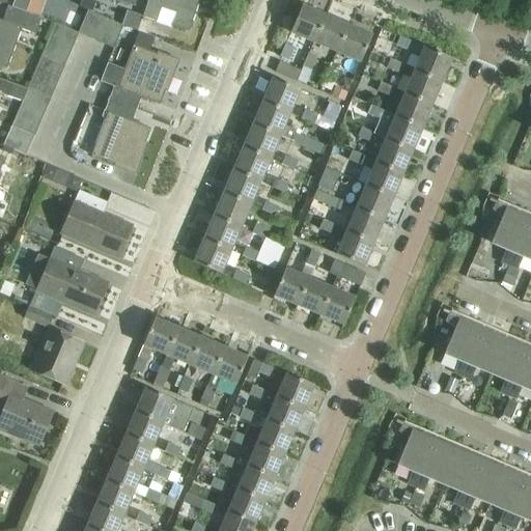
[(25,12),(28,0),(15,0),(12,8),(25,12)]
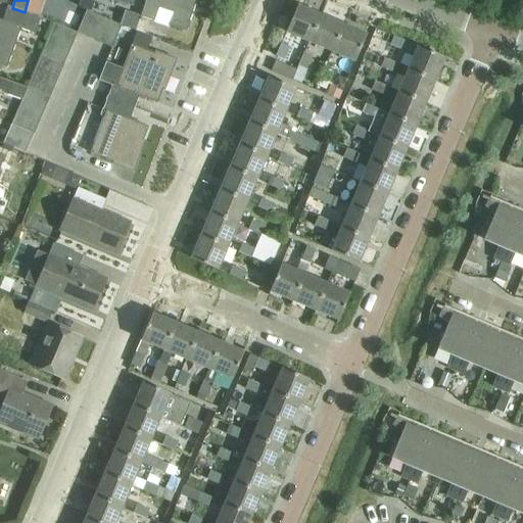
[(145,0),(140,17),(154,21),(158,9),(173,14),(169,27),(186,33),(196,0),(145,0)]
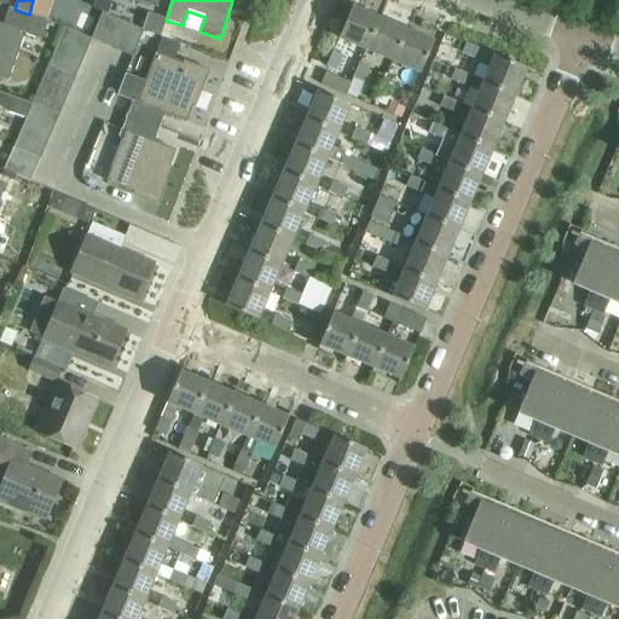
[(40,40),(46,21),(15,10),(9,7),(1,25),(0,24),(0,77),(7,81),(24,34),(40,40)]
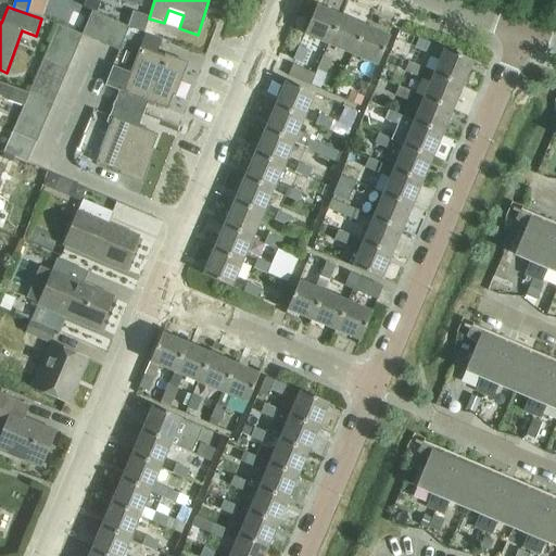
[(304,35),(328,46),(341,16),(316,7),(304,35)]
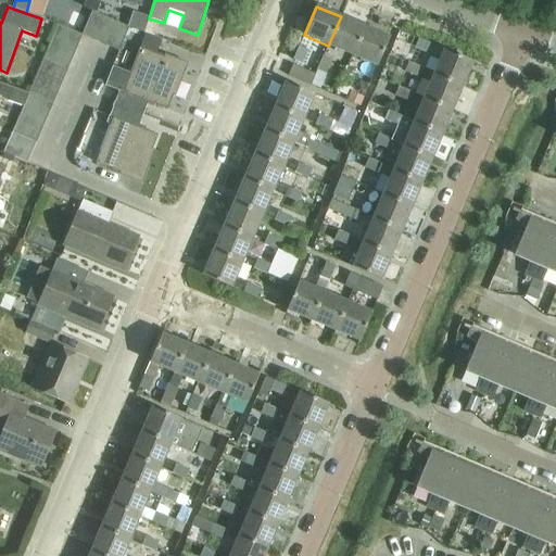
[(90,11),(80,34),(81,35),(93,40),(103,16),(90,11)]
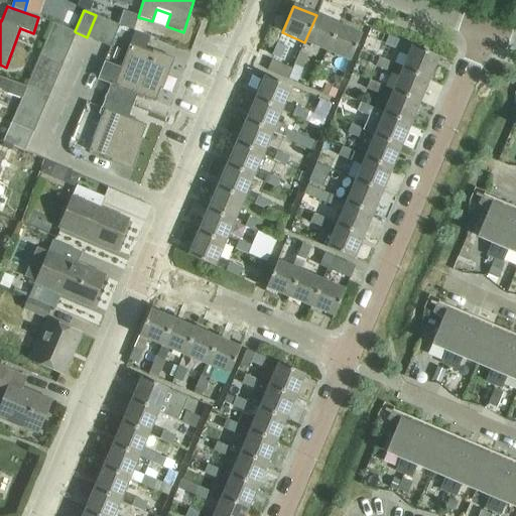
[(106,19),(96,15),(87,37),(97,41),(106,19)]
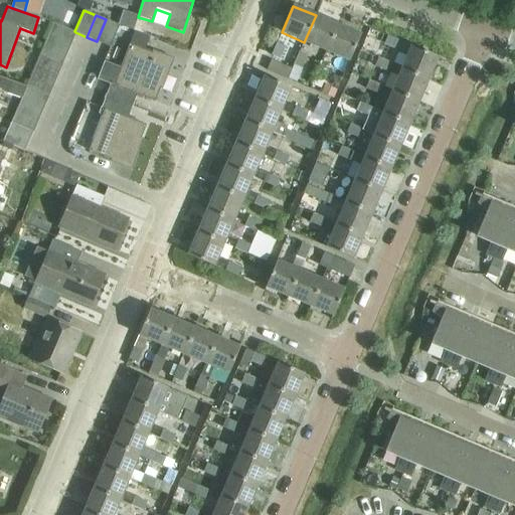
[(304,42),(326,51),(338,25),(316,15),(304,42)]
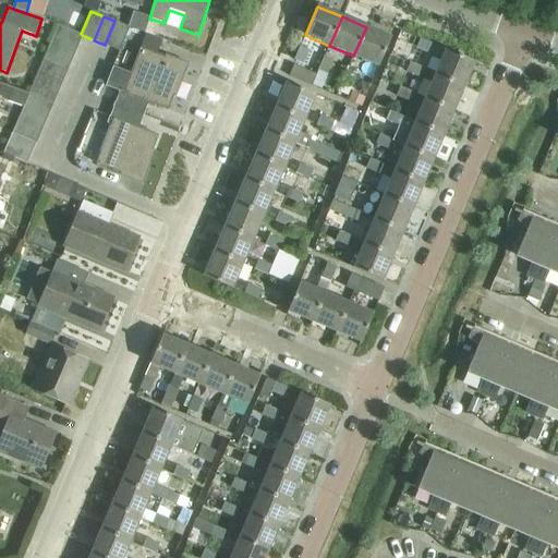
[(128,26),(114,21),(105,45),(117,50),(128,26)]
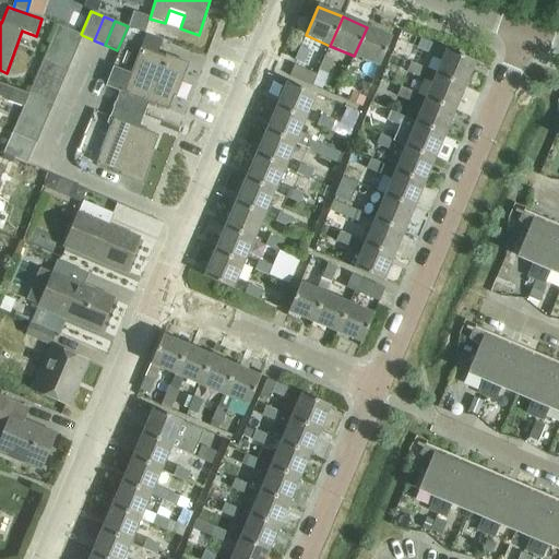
[(57,25),(52,36),(76,47),(82,35),(81,34),(57,25)]
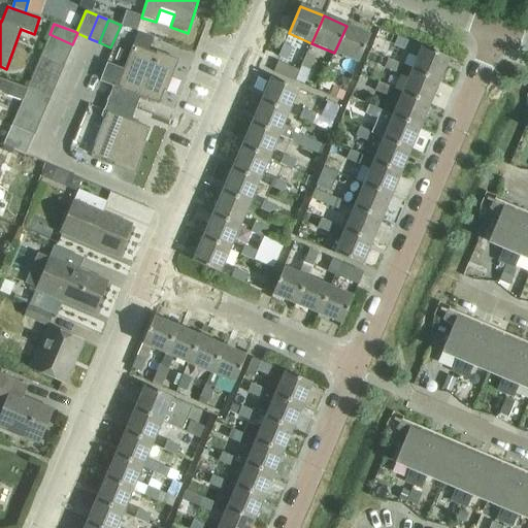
[(347,26),(334,53),(358,63),(369,35),(347,26)]
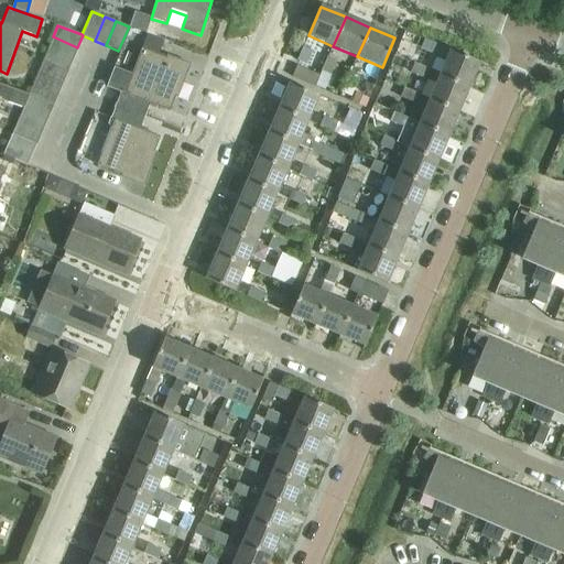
[(53,36),(47,49),(72,60),(77,47),(53,36)]
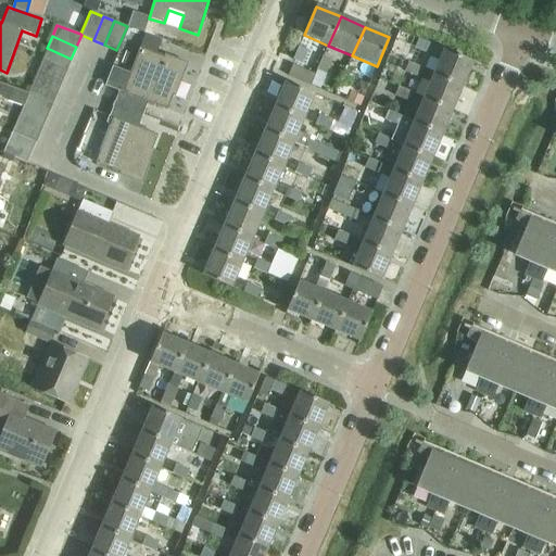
[(415,50),(428,54),(432,45),(419,39),(415,50)]
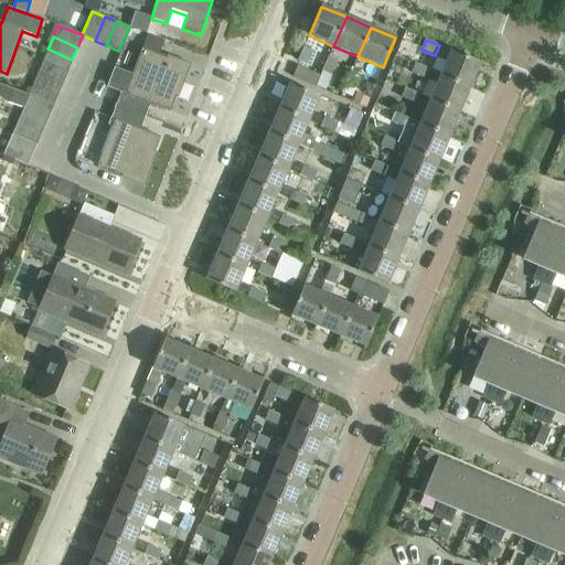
[(120,85),(114,105),(142,116),(147,103),(168,110),(173,96),(172,96),(184,64),(140,48),(126,86),(120,85)]
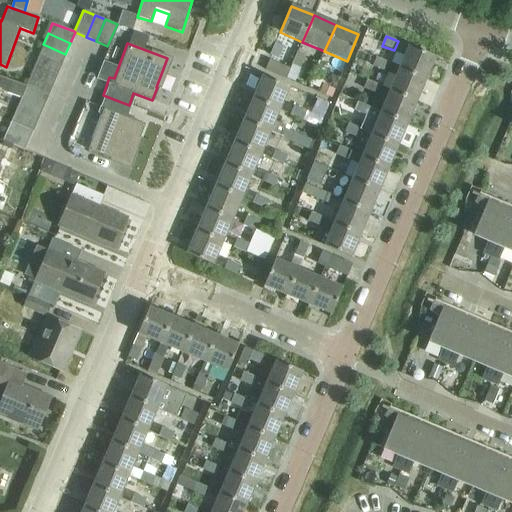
[(284,47),(275,43),(270,56),(279,59),(284,47)]
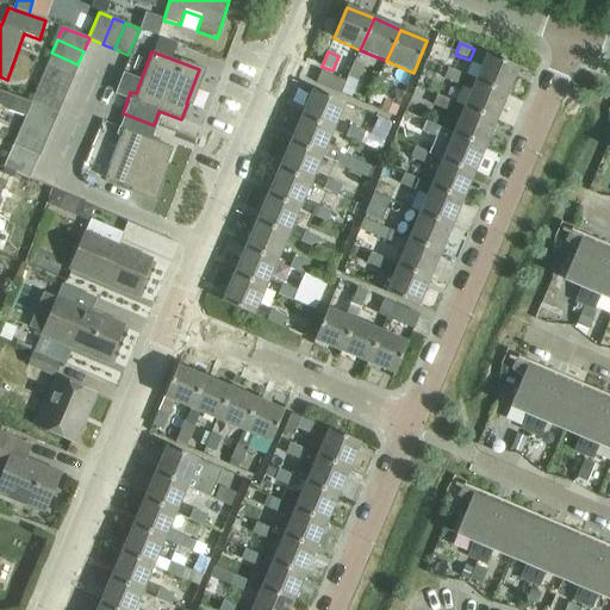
[(51,53),(45,66),(72,78),(78,64),(51,53)]
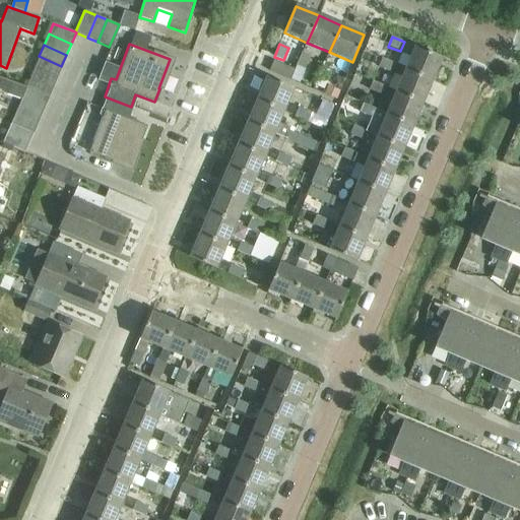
[(414,47),(405,70),(432,81),(442,58),(414,47)]
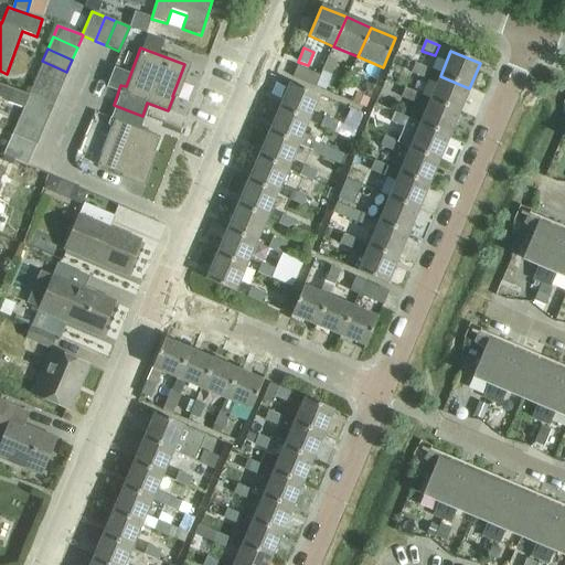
[(322,72),(332,75),(338,62),(328,59),(322,72)]
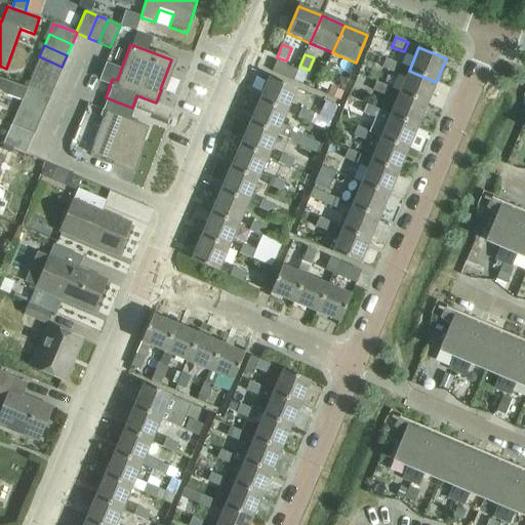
[(39,56),(34,68),(57,78),(62,67),(39,56)]
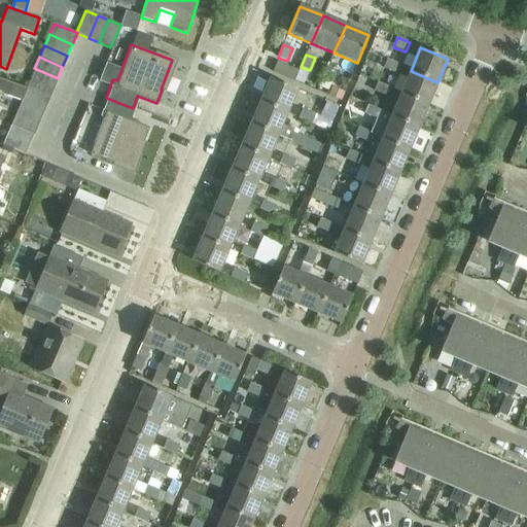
[(384,69),(396,74),(400,65),(387,60),(384,69)]
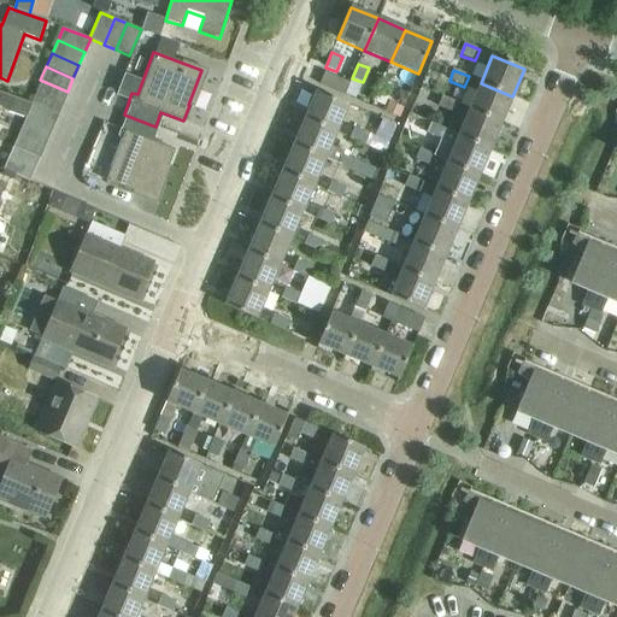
[(236,74),(229,86),(247,97),(254,84),(236,74)]
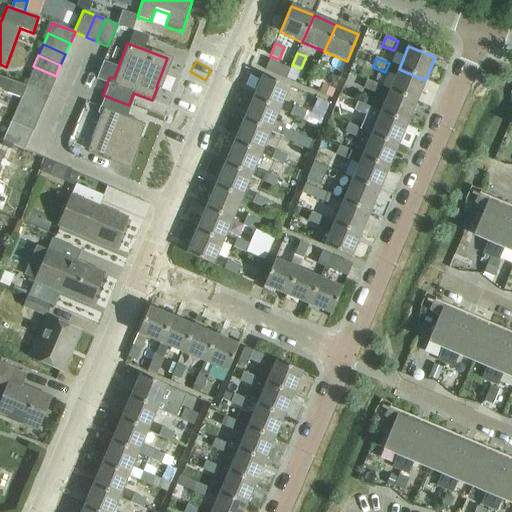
[(290,70),(269,61),(265,70),(286,79),(290,70)]
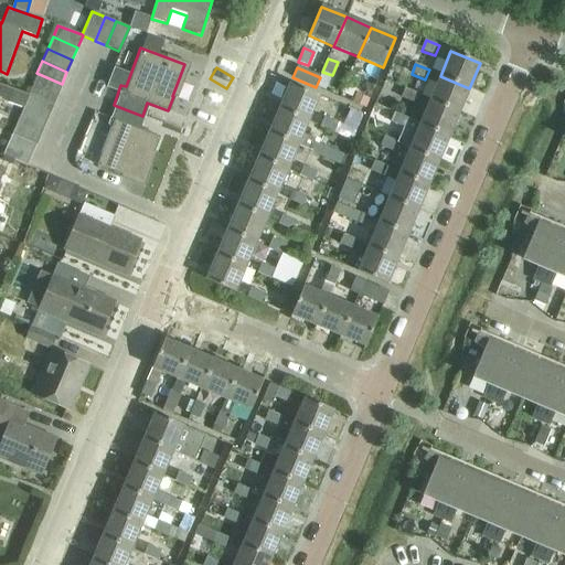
[(352,68),(342,94),(352,98),(362,72),(352,68)]
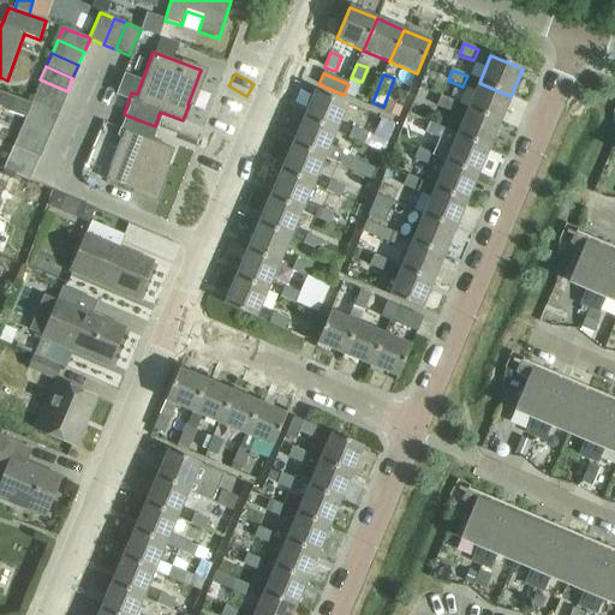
[(362,82),(351,78),(348,84),(344,95),(354,100),(362,82)]
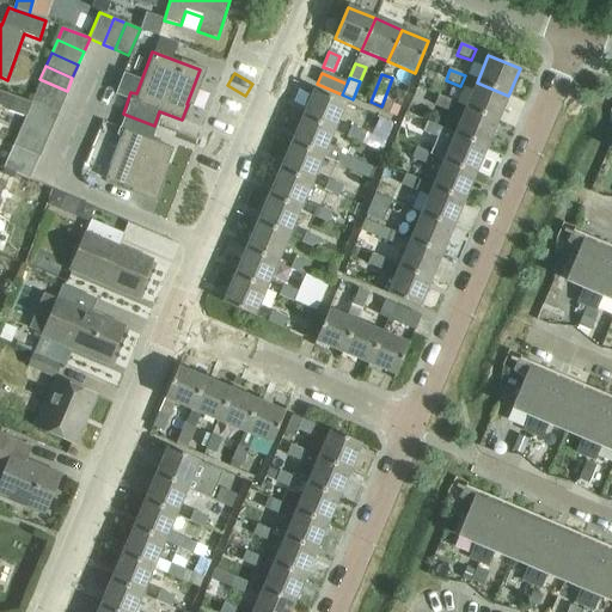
[(40,79),(35,92),(61,104),(67,91),(40,79)]
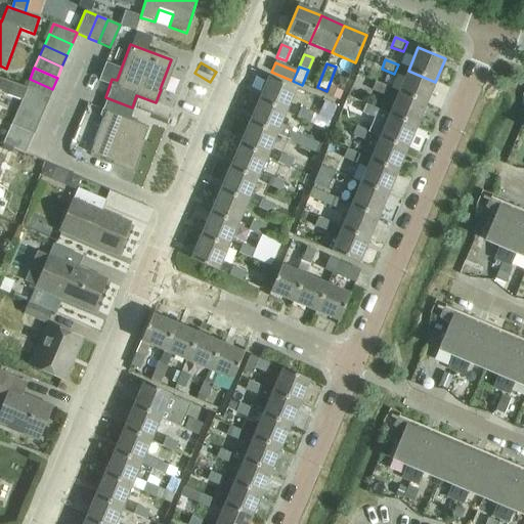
[(408,71),(399,93),(426,104),(435,82),(408,71)]
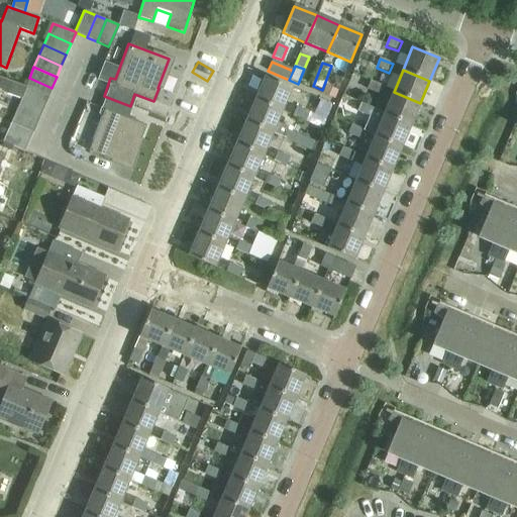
[(264,76),(253,99),(282,111),(292,88),(264,76)]
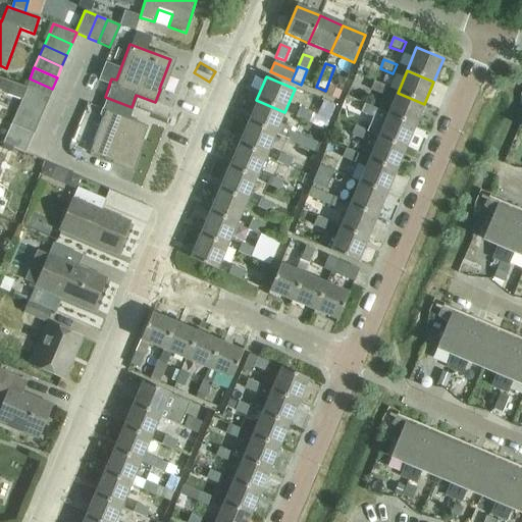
[(24,90),(25,89),(0,79),(0,92),(20,100),(24,90)]
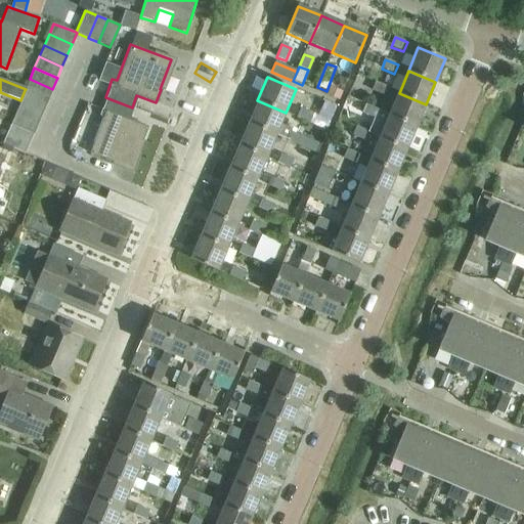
[(25,90),(47,100),(52,89),(30,79),(26,89),(25,90)]
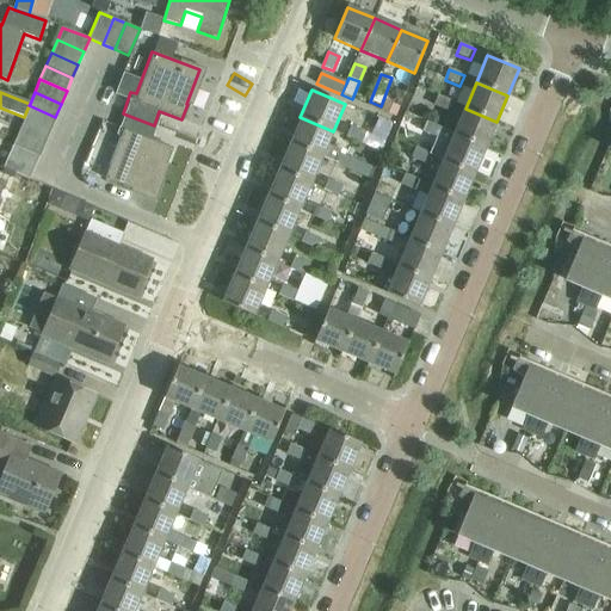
[(433,106),(448,112),(452,103),(438,96),(433,106)]
